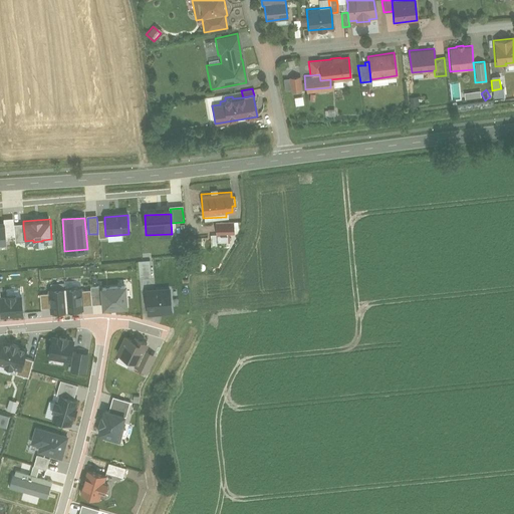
[(4,221),(5,229),(5,238),(15,237),(14,227),(13,221),(4,221)]
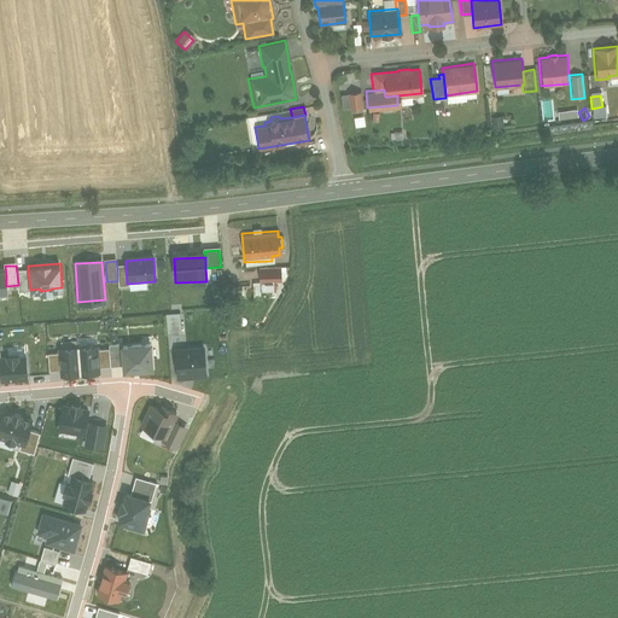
[(281,266),(260,267),(262,291),(274,290),(273,280),(281,279),(281,266)]
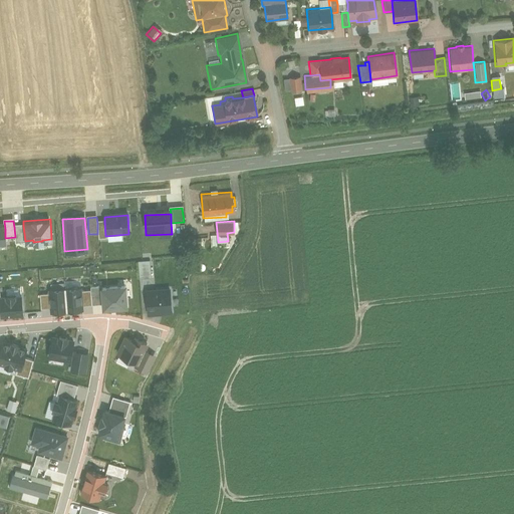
[(104,222),(97,223),(97,234),(99,239),(105,239),(105,236),(104,222)]
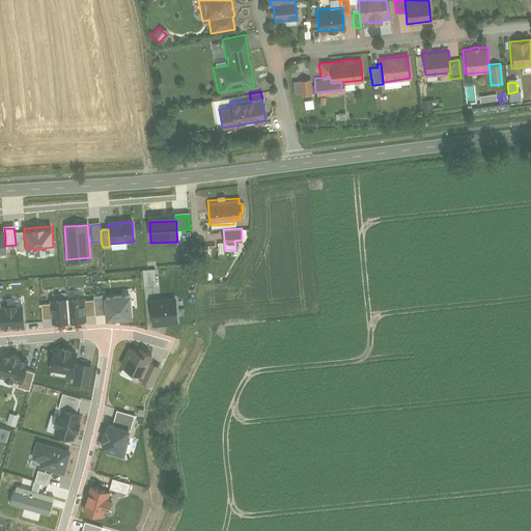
[(24,233),(15,234),(16,245),(17,252),(26,251),(26,249),(24,233)]
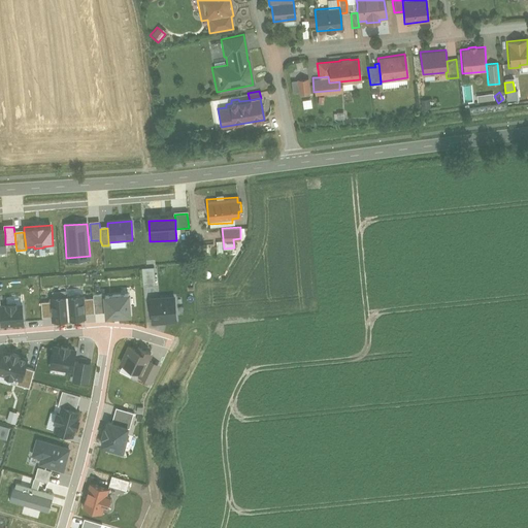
[(154,269),(142,270),(144,287),(155,287),(154,269)]
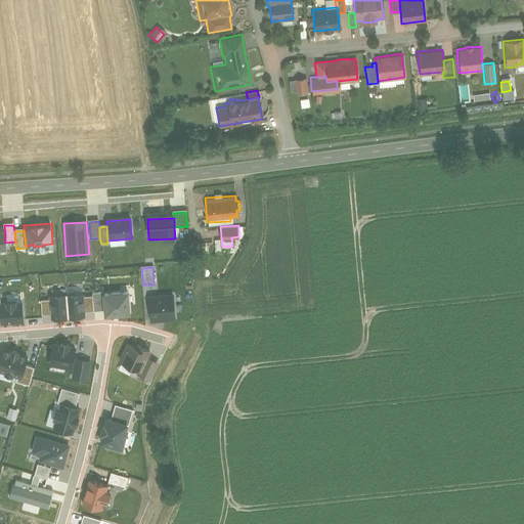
[(128,292),(103,294),(105,313),(130,311),(128,292)]
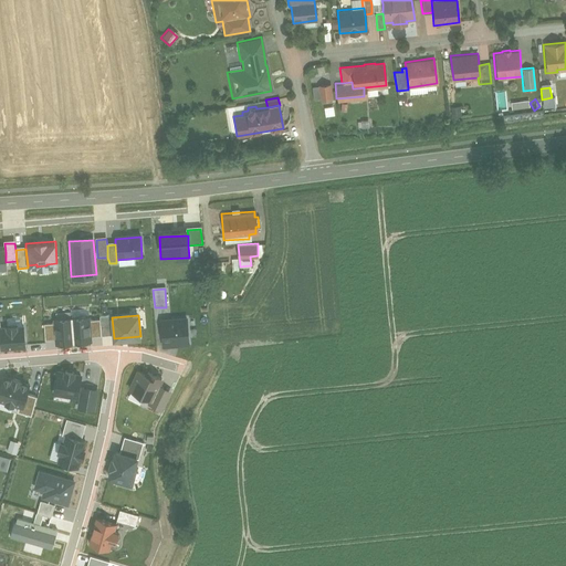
[(90,323),(90,317),(72,318),(74,345),(92,343),(91,338),(90,323)]
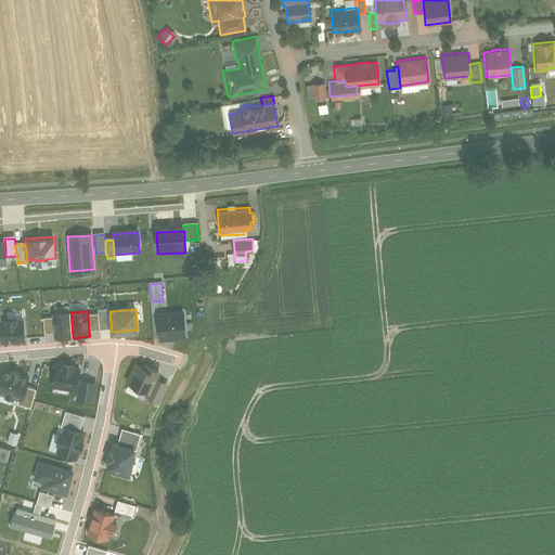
[(110,330),(108,311),(99,311),(99,315),(100,331),(110,330)]
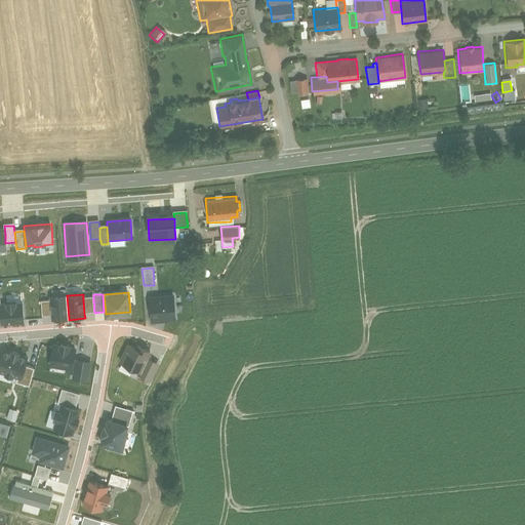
[(69,320),(67,295),(50,297),(51,303),(51,316),(52,321),(69,320)]
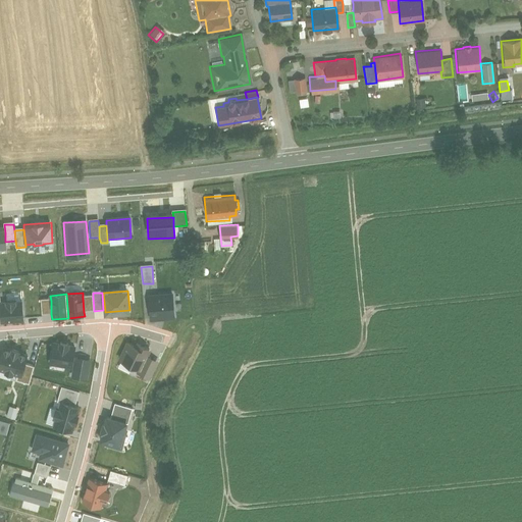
[(176,295),(148,297),(151,321),(178,319),(176,295)]
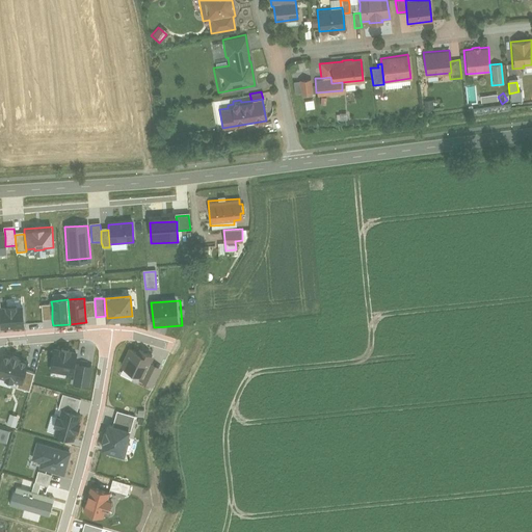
[(96,317),(95,302),(84,303),(85,318),(96,317)]
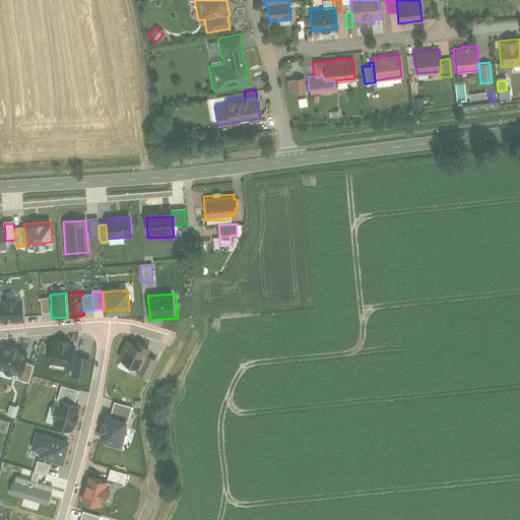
[(22,300),(0,301),(0,305),(1,314),(1,318),(23,316),(22,300)]
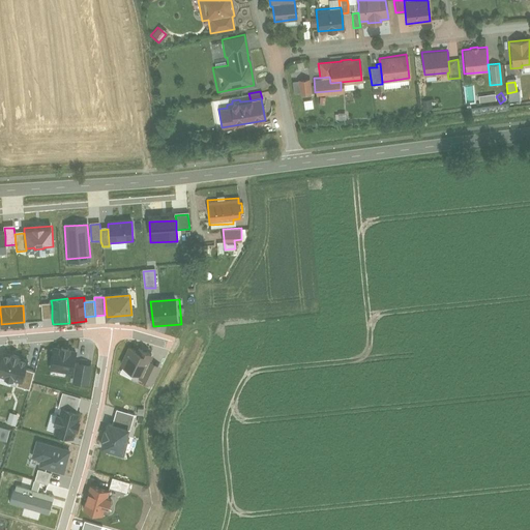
[(52,319),(52,305),(42,305),(42,320),(52,319)]
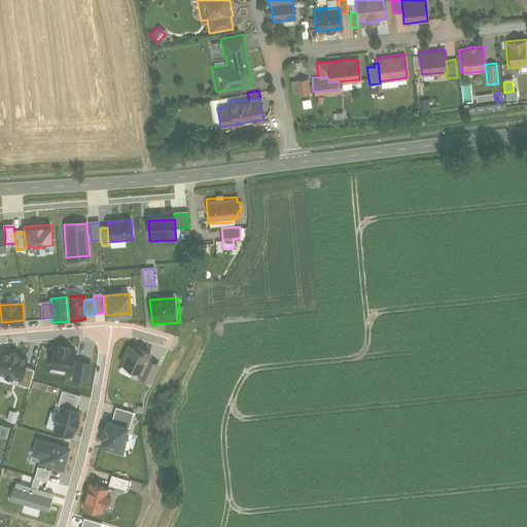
[(152,354),(130,344),(119,363),(142,376),(149,361),(152,354)]
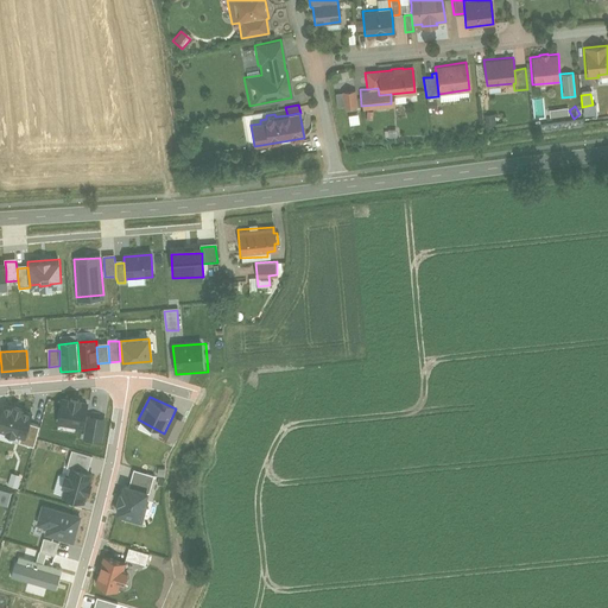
[(61,400),(57,425),(84,428),(86,417),(88,404),(61,400)]
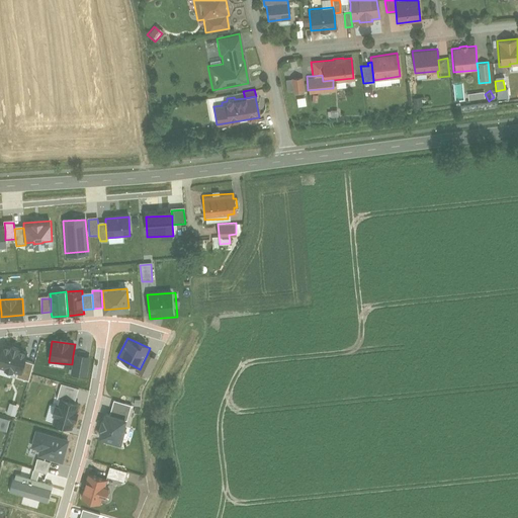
[(3,348),(0,358),(0,367),(18,372),(22,374),(25,362),(27,355),(3,348)]
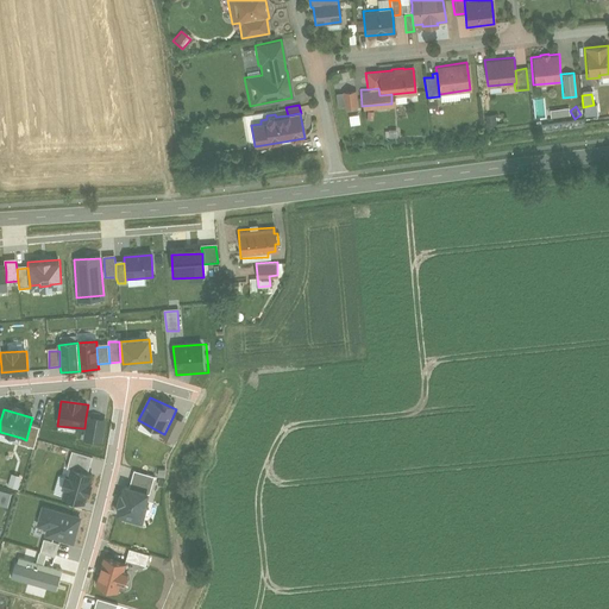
[(102,443),(106,421),(86,418),(85,428),(83,440),(102,443)]
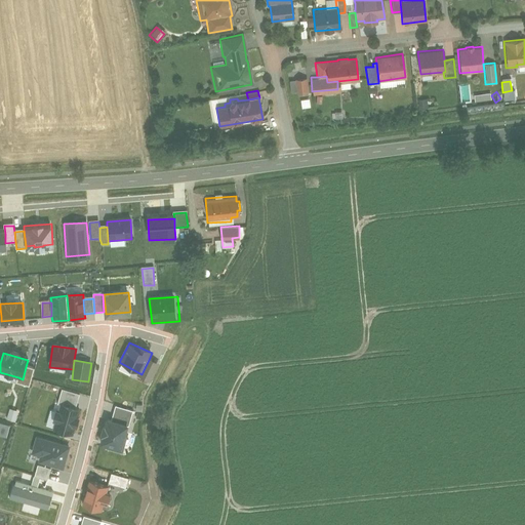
[(151,382),(159,365),(149,360),(142,374),(139,373),(137,376),(151,382)]
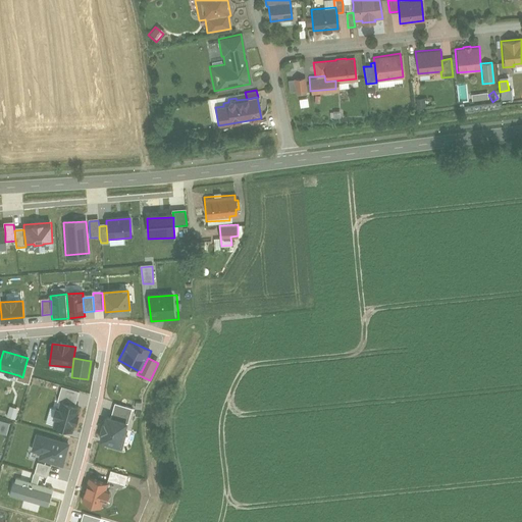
[(34,368),(25,365),(22,377),(18,375),(17,380),(29,383),(34,368)]
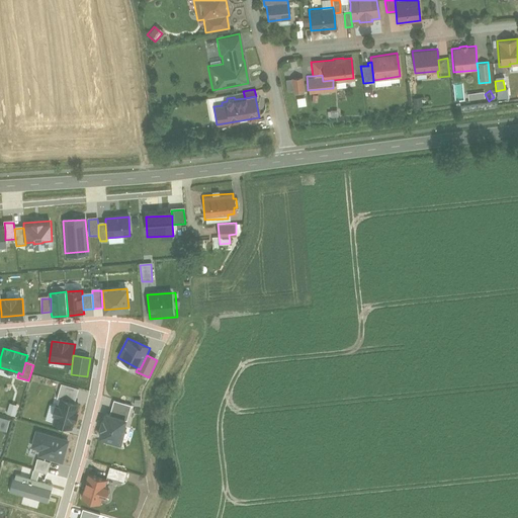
[(79,406),(60,401),(54,426),(73,430),(79,406)]
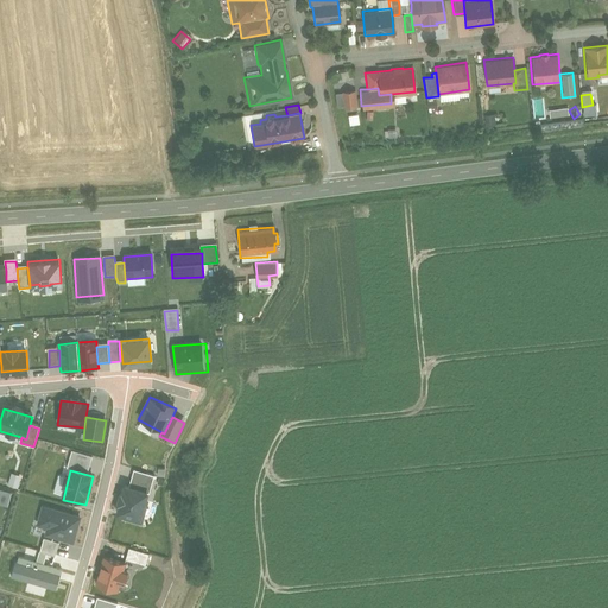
[(134,472),(128,488),(149,493),(153,477),(134,472)]
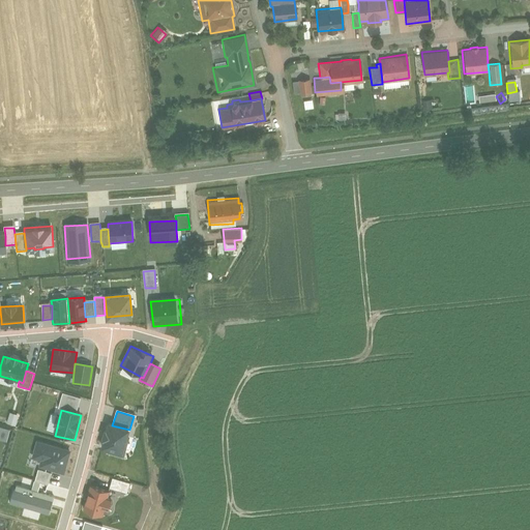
[(6,422),(16,425),(18,415),(9,413),(6,422)]
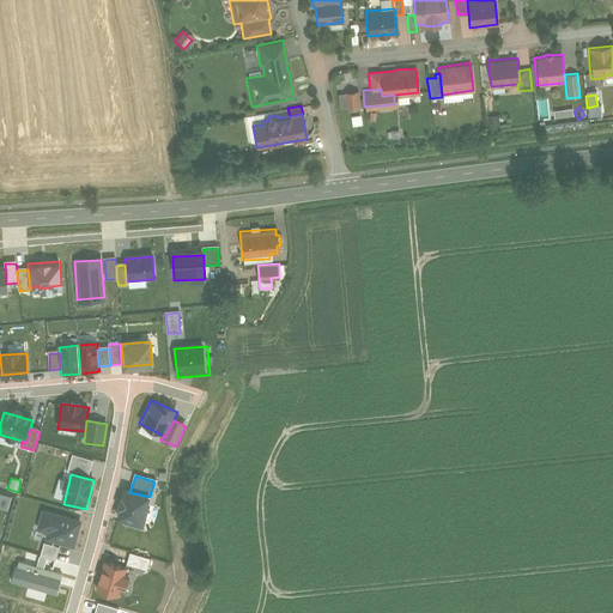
[(0,504),(10,508),(13,493),(0,490),(0,504)]
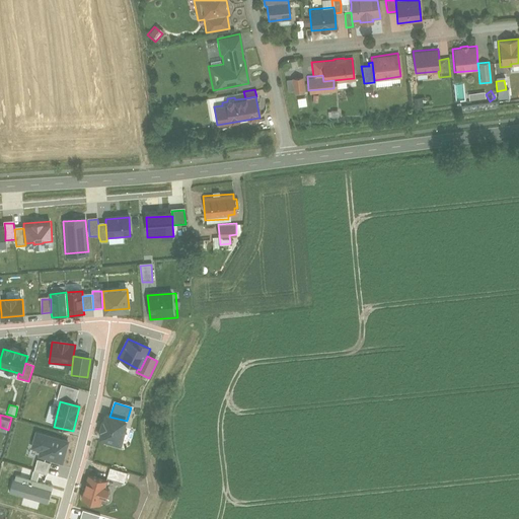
[(109,417),(105,416),(99,440),(121,445),(127,421),(109,417)]
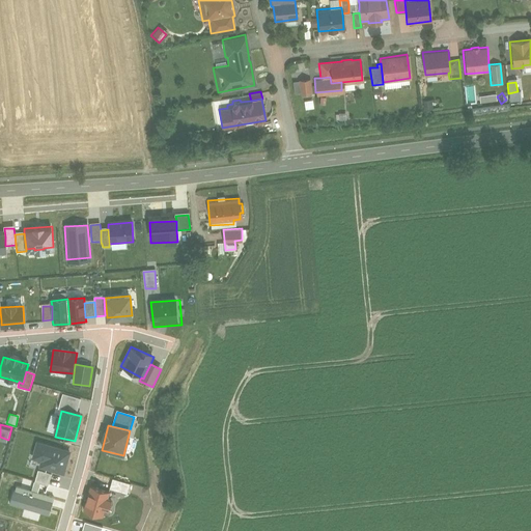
[(71,452),(36,444),(32,459),(39,462),(38,469),(64,475),(71,452)]
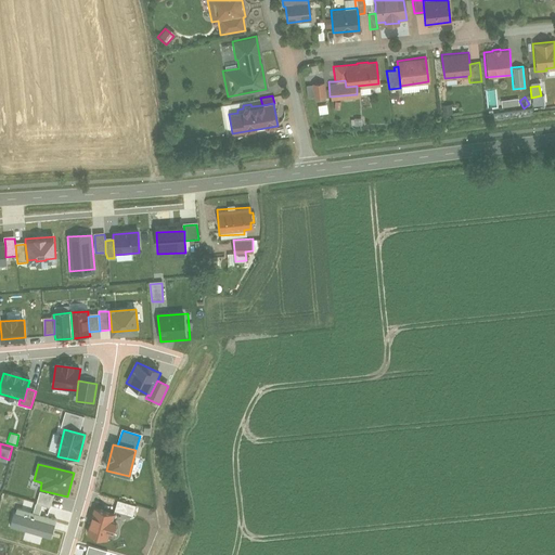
[(37,504),(50,508),(53,495),(40,492),(37,504)]
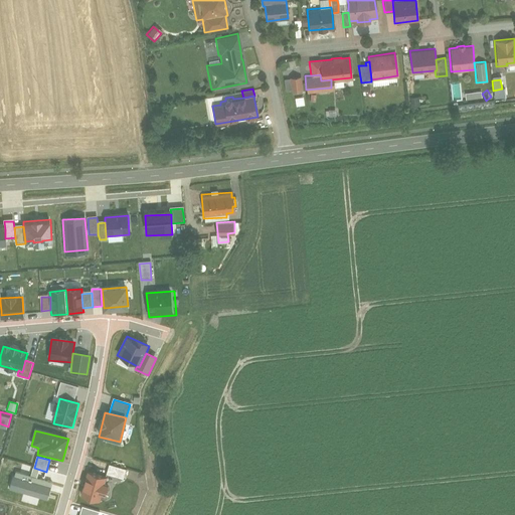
[(110,465),(107,474),(124,479),(126,470),(110,465)]
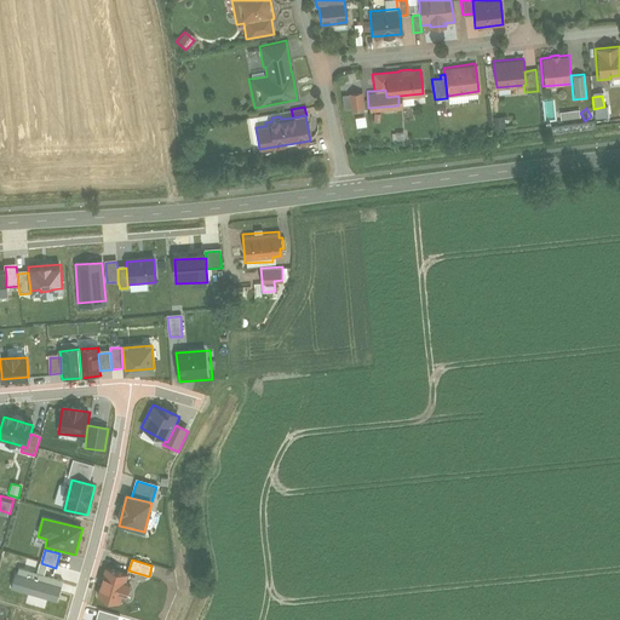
[(18,568),(13,587),(57,601),(63,581),(18,568)]
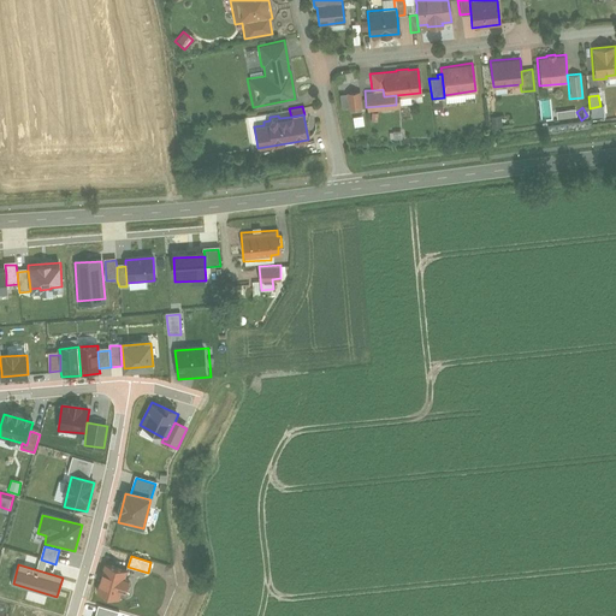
[(55,564),(53,572),(67,576),(69,569),(55,564)]
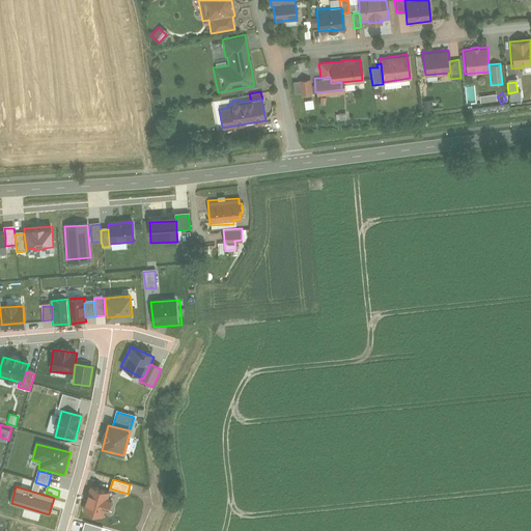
[(111,492),(91,486),(84,511),(104,518),(111,492)]
